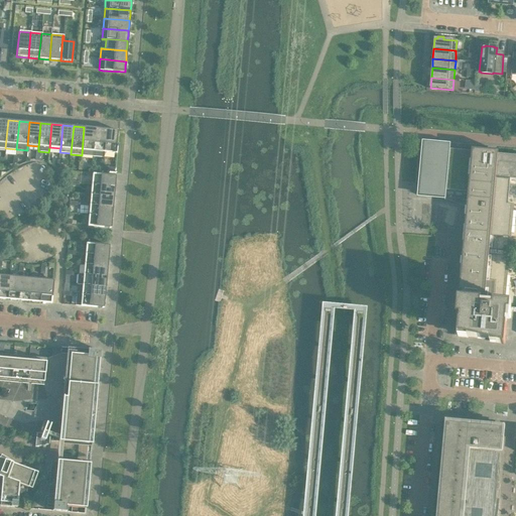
[(84,127),(82,155),(93,156),(95,128),(84,127)]
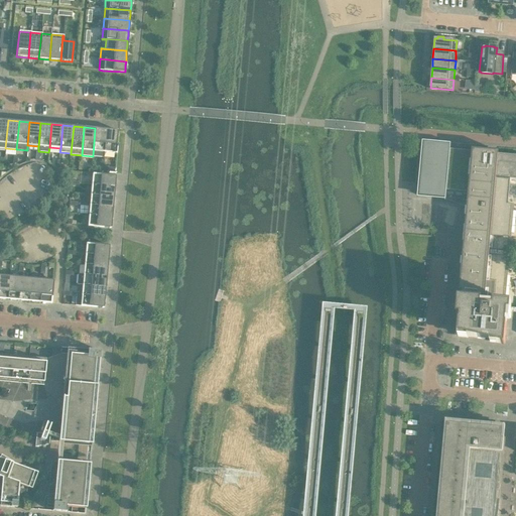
[(95,128),(93,156),(104,157),(104,152),(106,129),(95,128)]
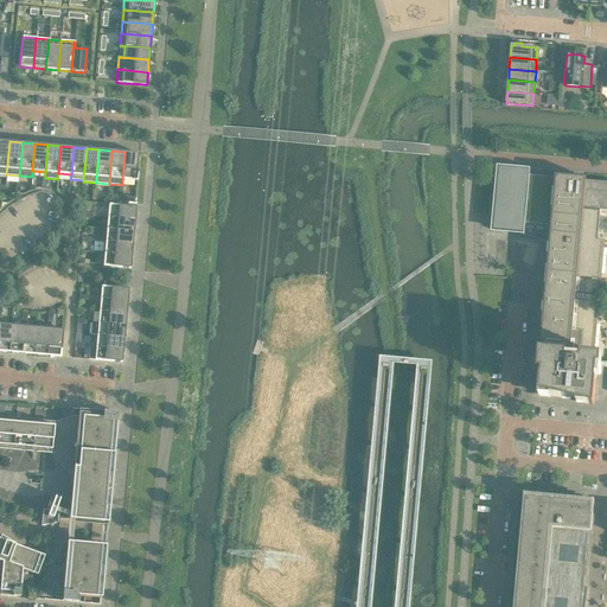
[(125,152),(122,179),(138,180),(139,170),(136,170),(138,153),(125,152)]
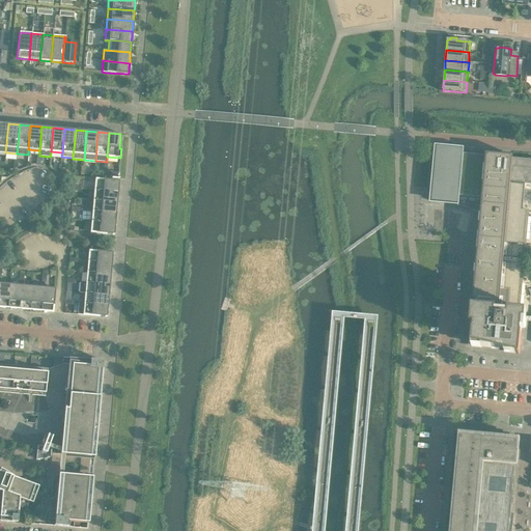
[(518,311),(524,245),(527,211),(523,210),(525,184),(530,184),(530,159),(499,157),(499,150),(436,145),(430,201),(451,203),(473,205),(484,207),(480,234),(479,234),(477,248),(479,248),(478,256),(477,256),(477,260),(478,260),(477,268),(476,268),(474,284),(476,284),(475,288),(474,289),(474,290),(473,291),(474,292),(474,294),(475,294),(474,301),(473,301),(472,308),(473,308),(471,346),(488,346),(488,345),(511,347),(510,354),(520,356),(522,320),(525,322),(526,311),(518,311)]
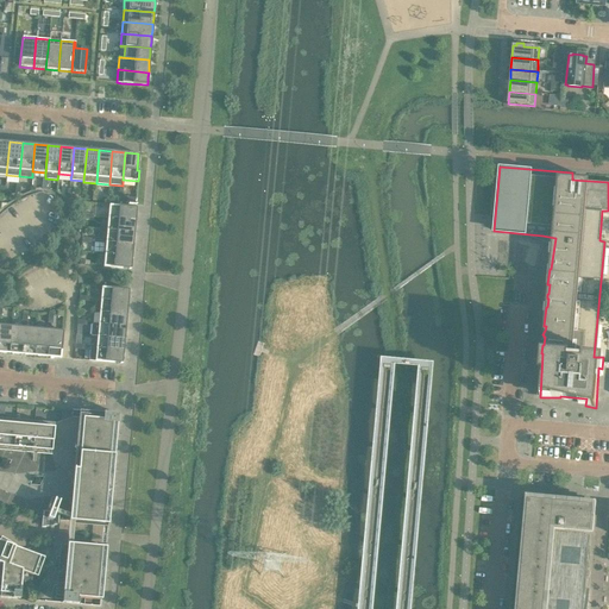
[(135,220),(136,208),(108,205),(107,218),(135,220)]
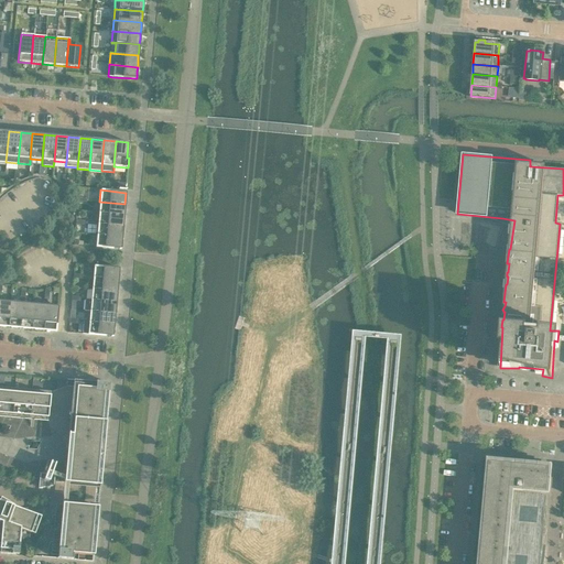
[(123,215),(125,204),(99,202),(99,213),(123,215)]
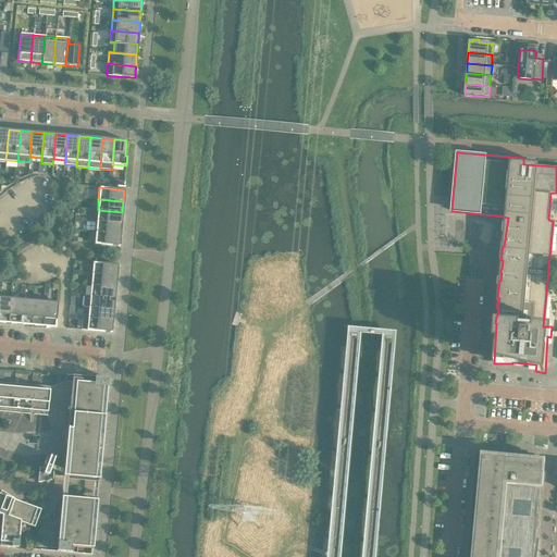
[(121,224),(122,212),(98,210),(97,221),(121,224)]
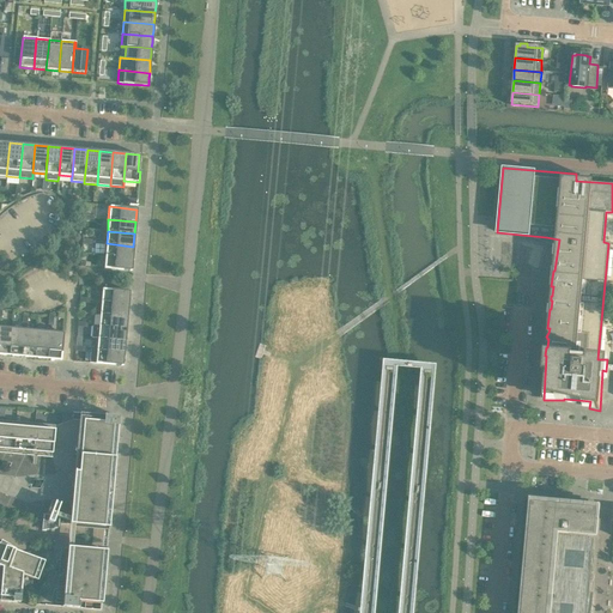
[(132,259),(133,247),(107,243),(105,256),(132,259)]
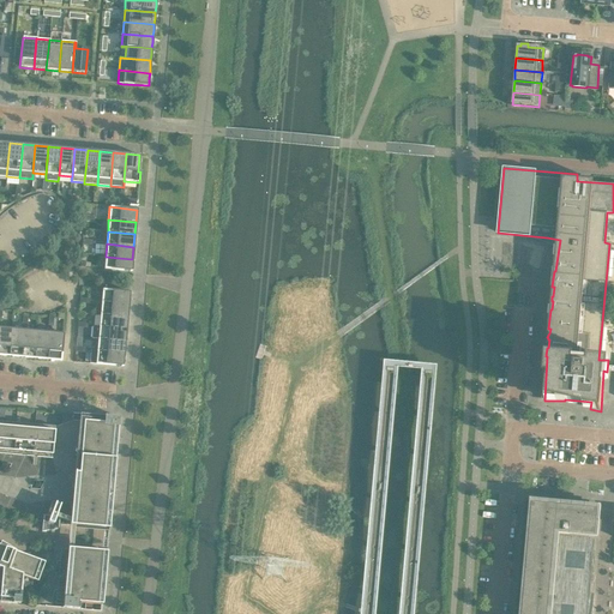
[(132,271),(132,259),(106,257),(104,269),(132,271)]
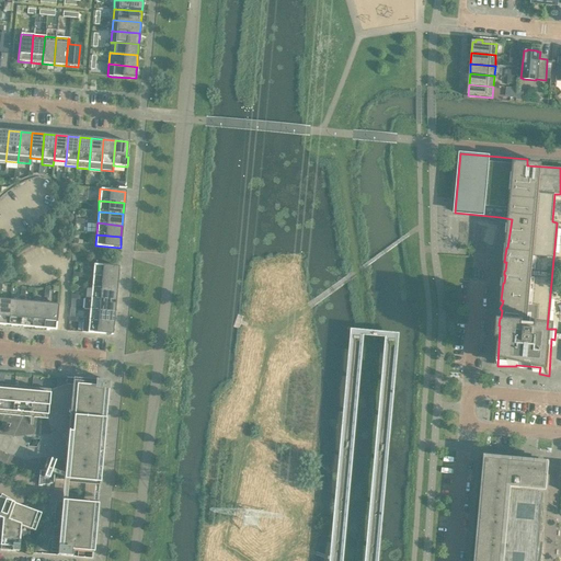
[(93,264),(92,276),(117,278),(118,266),(93,264)]
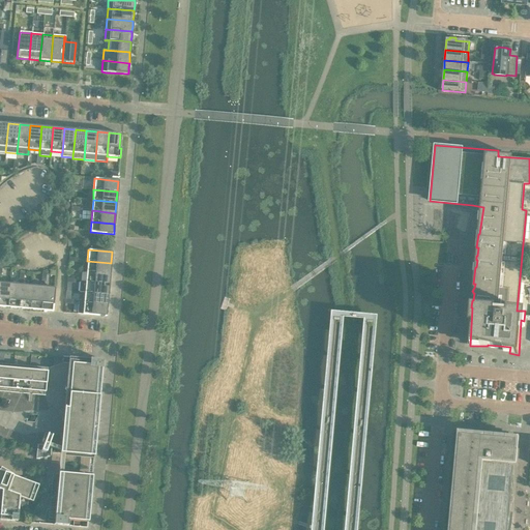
[(87,261),(86,271),(110,273),(111,263),(87,261)]
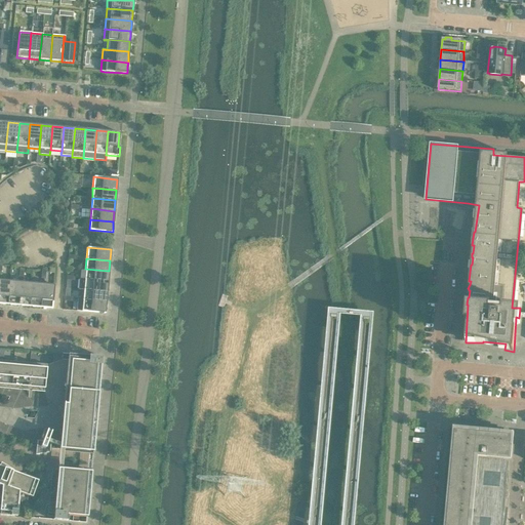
[(85,269),(84,280),(108,282),(109,271),(85,269)]
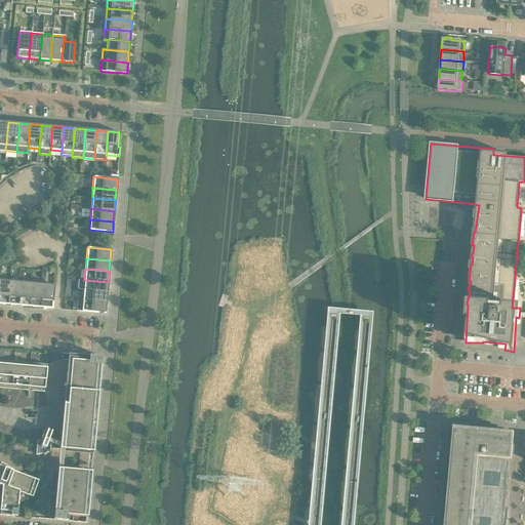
[(79,279),(78,289),(83,290),(107,292),(108,282),(84,280),(79,279)]
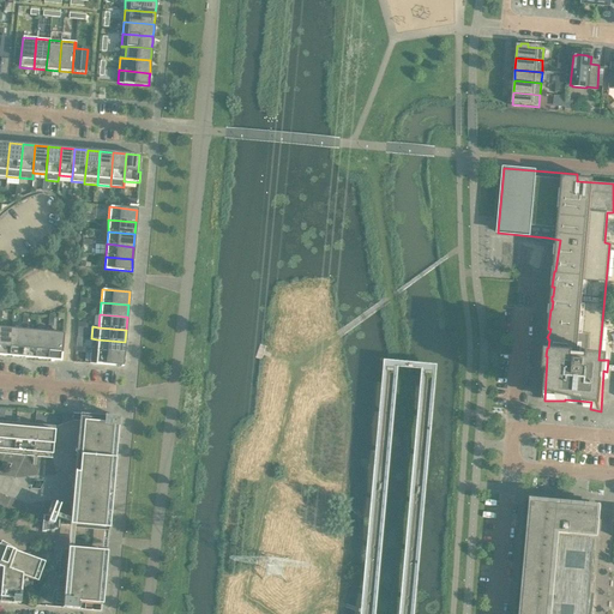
[(0,355),(8,356),(11,329),(0,327),(0,355)]
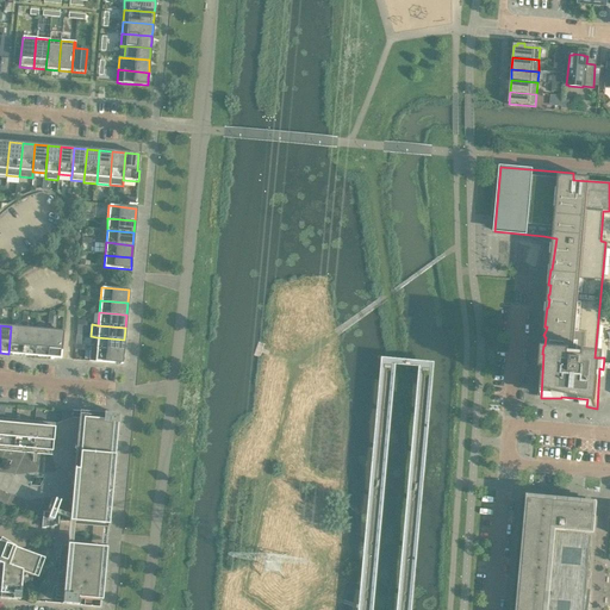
[(22,355),(24,328),(11,327),(8,354),(22,355)]
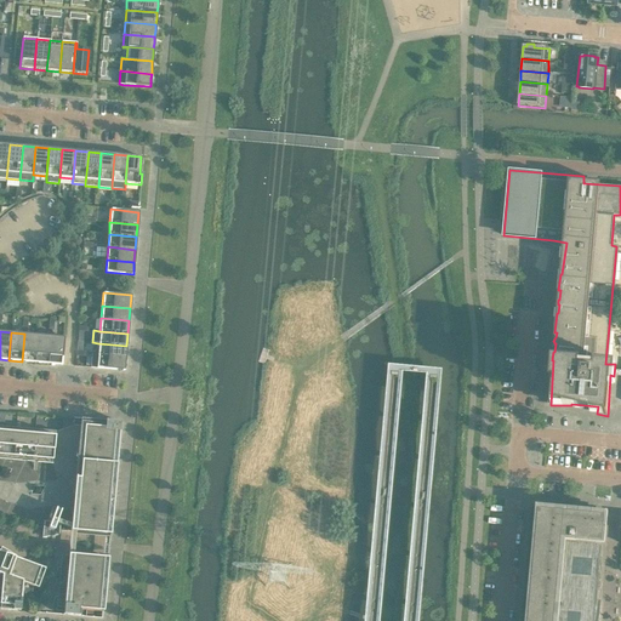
[(35,363),(38,335),(24,334),(22,362),(35,363)]
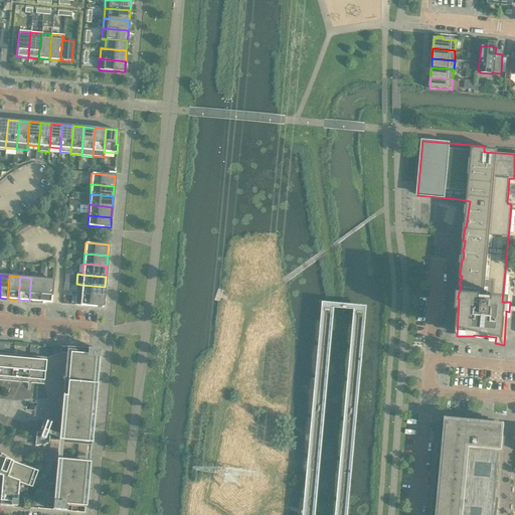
[(39,302),(41,279),(31,278),(29,301),(39,302)]
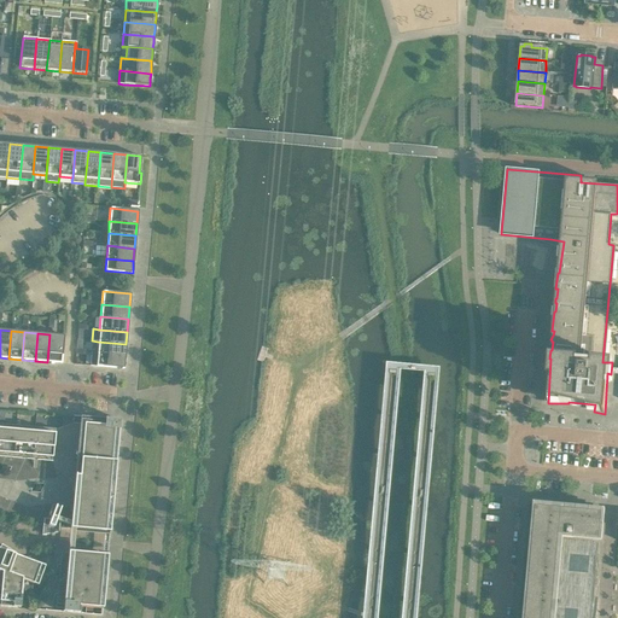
[(62,363),(64,336),(50,334),(47,362),(62,363)]
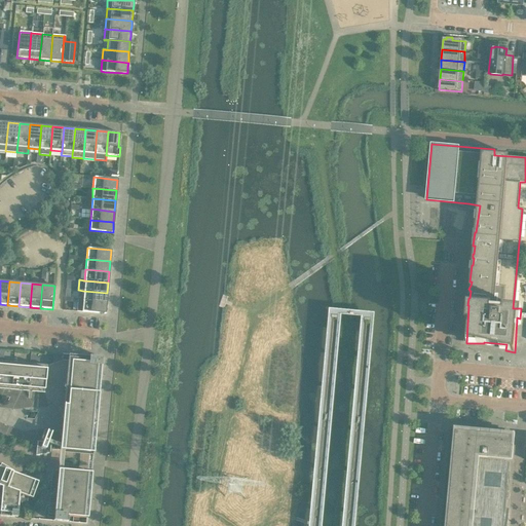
[(83,291),(82,301),(106,303),(107,293),(83,291)]
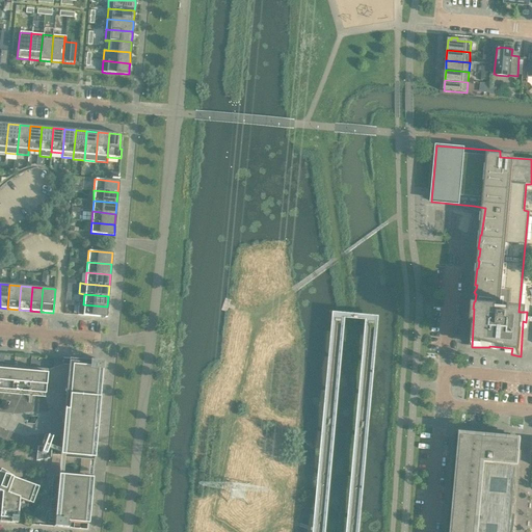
[(79,303),(78,315),(106,318),(107,307),(83,304),(79,303)]
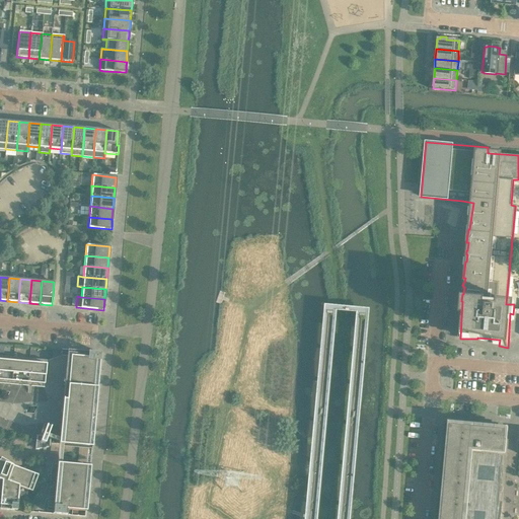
[(91,447),(96,388),(99,358),(90,358),(91,352),(0,343),(0,432),(22,434),(35,440),(35,449),(50,446),(50,443),(91,447)]
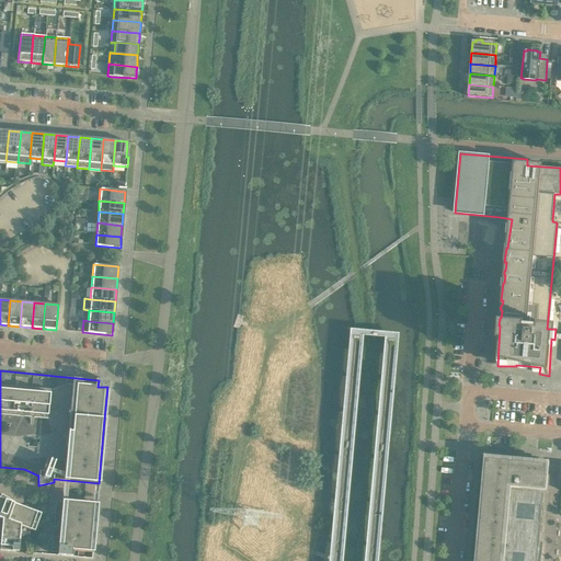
[(535,560),(542,489),(545,489),(547,466),(487,460),(477,560),(535,560)]
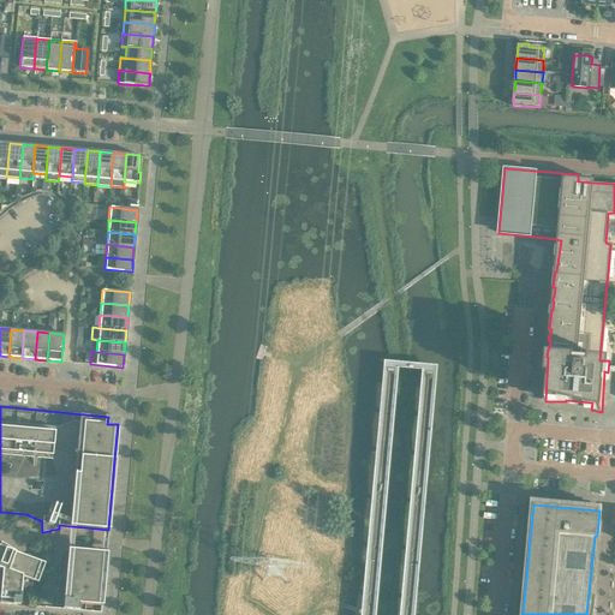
[(40,561),(15,553),(7,550),(9,547),(1,543),(0,544),(0,598),(19,601),(22,577),(33,581),(40,561)]
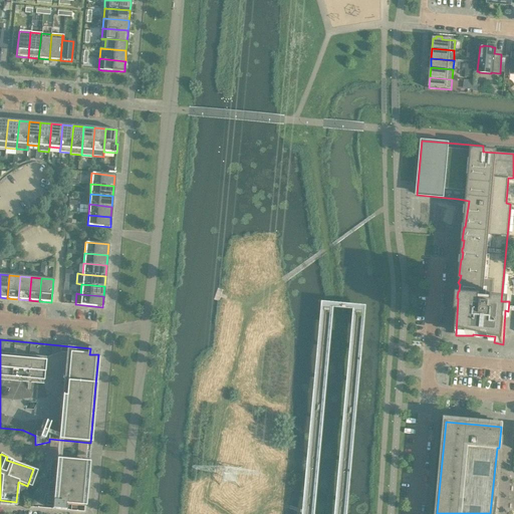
[(84,506),(87,477),(88,462),(50,458),(46,503),(84,506)]
